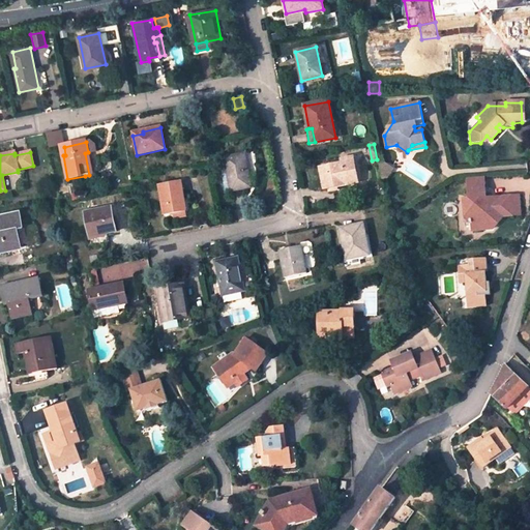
[(244,154),(225,158),(230,183),(223,185),(225,193),(248,187),(246,175),(248,175),(244,154)]
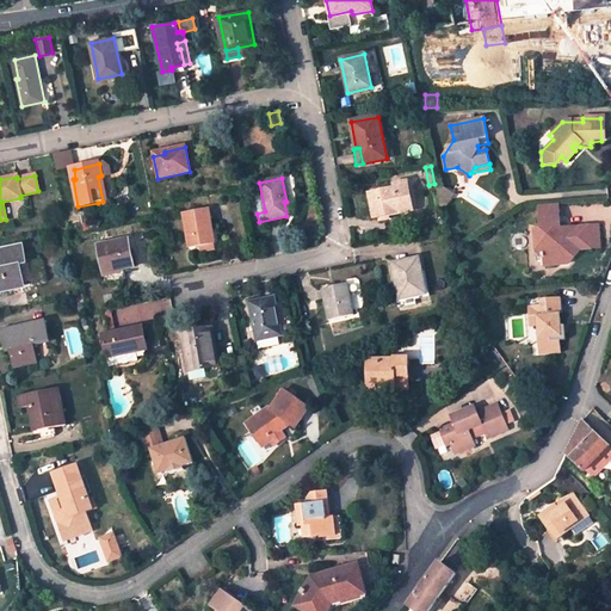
[(413,210),(407,180),(393,183),(394,187),(369,193),(375,221),(400,215),(400,214),(413,210)]
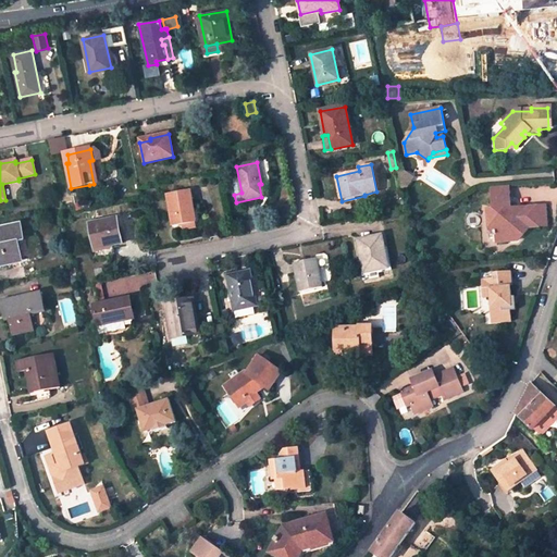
[(404,171),(398,172),(401,188),(410,175),(404,171)]
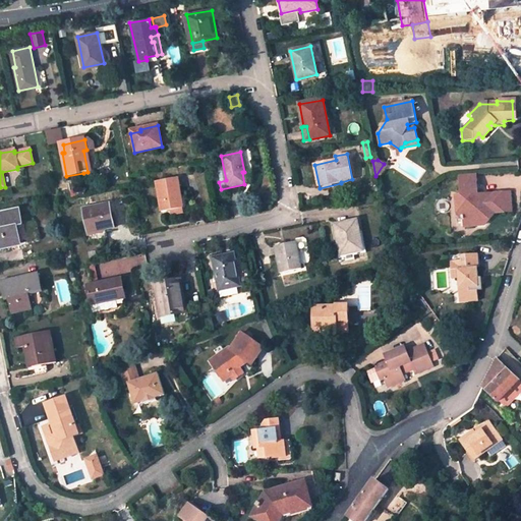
[(387,166),(384,164),(375,176),(380,176),(387,166)]
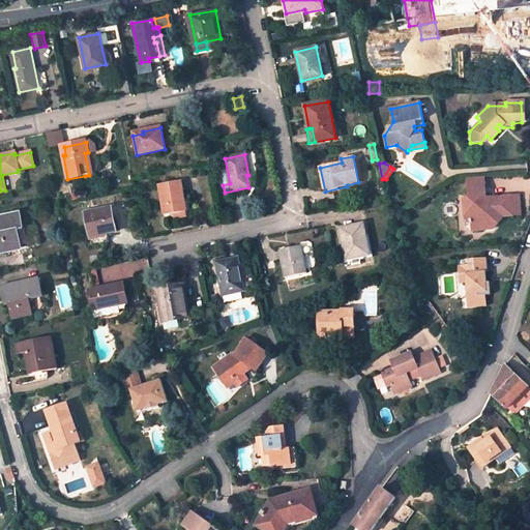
[(468,178),(469,188),(486,187),(484,177),(468,178)]
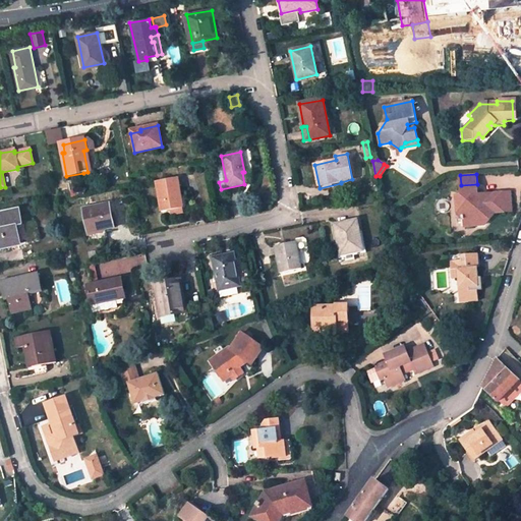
[(182,208),(177,178),(156,182),(161,212),(171,210),(180,208),(182,208)]
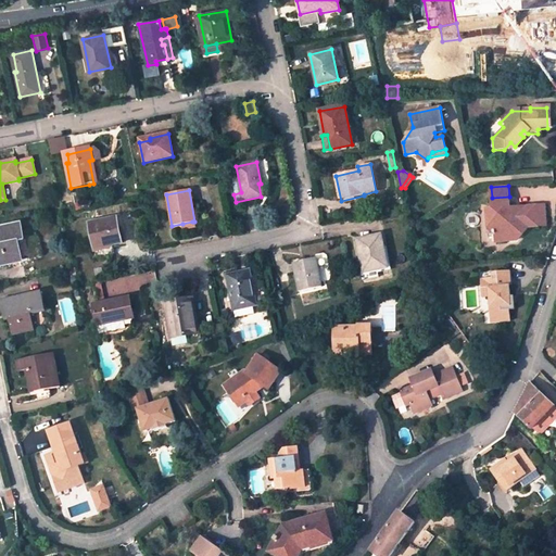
[(509,197),(492,198),(492,209),(487,210),(489,228),(494,232),(494,235),(495,235),(496,242),(507,241),(517,230),(522,235),(529,227),(539,227),(536,206),(520,207),(516,213),(510,213),(509,197)]
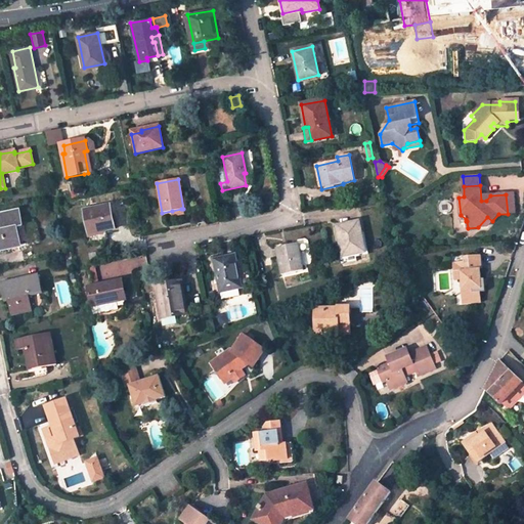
[(514,193),(506,194),(508,214),(516,213),(514,193)]
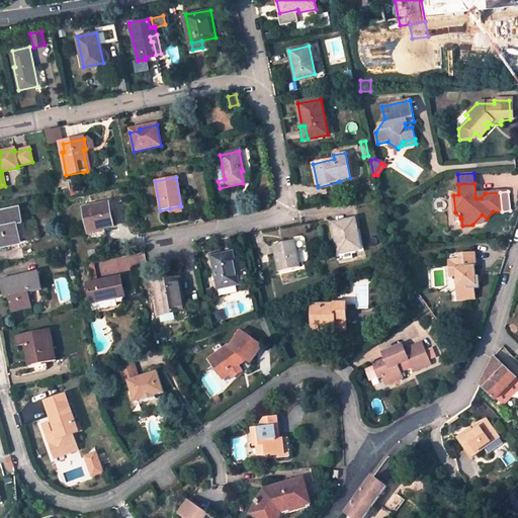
[(83,209),(89,240),(106,237),(104,229),(113,227),(108,204),(83,209)]
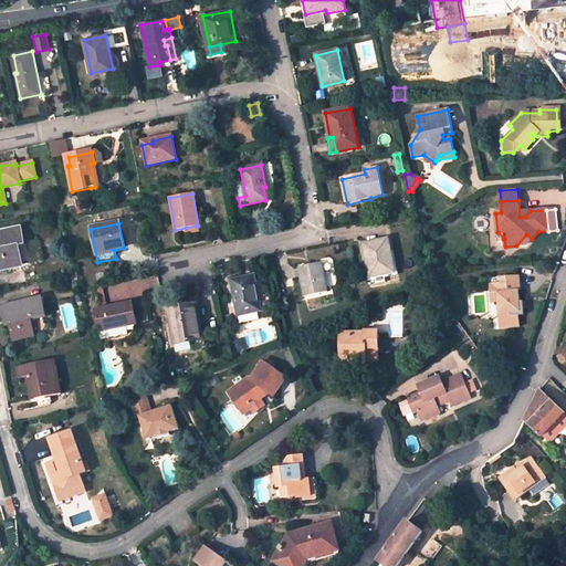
[(21,228),(0,231),(0,270),(28,264),(21,228)]
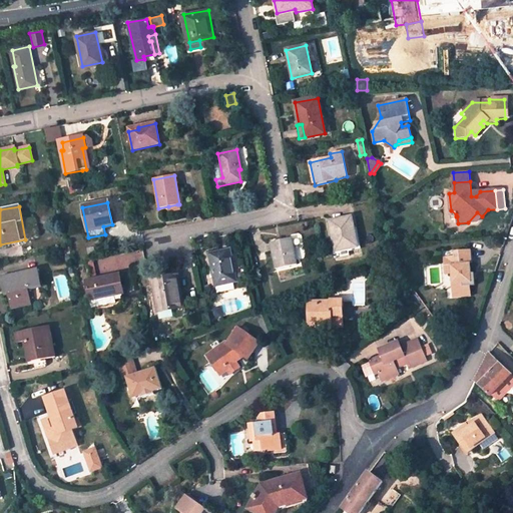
[(478,222),(482,216),(477,212),(468,222),(478,222)]
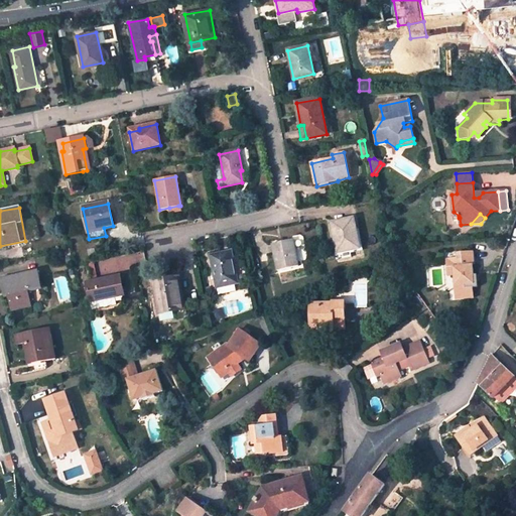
[(359,248),(353,219),(332,223),(338,252),(351,250),(359,248)]
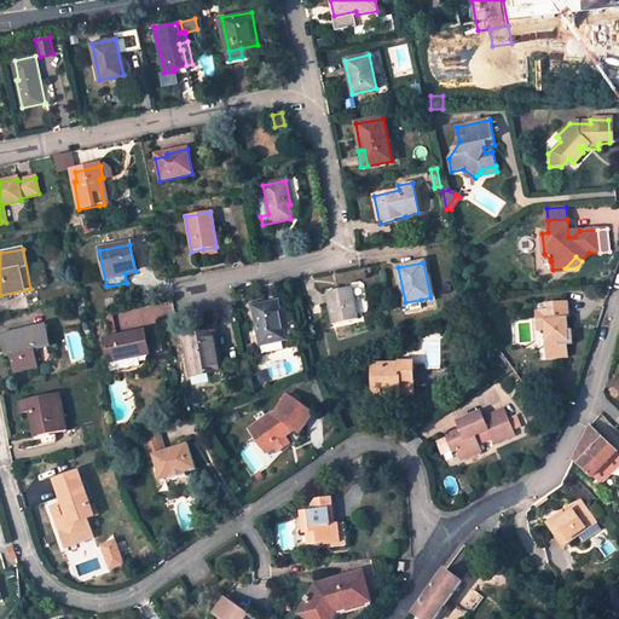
[(358,320),(352,288),(327,293),(333,324),(358,320)]
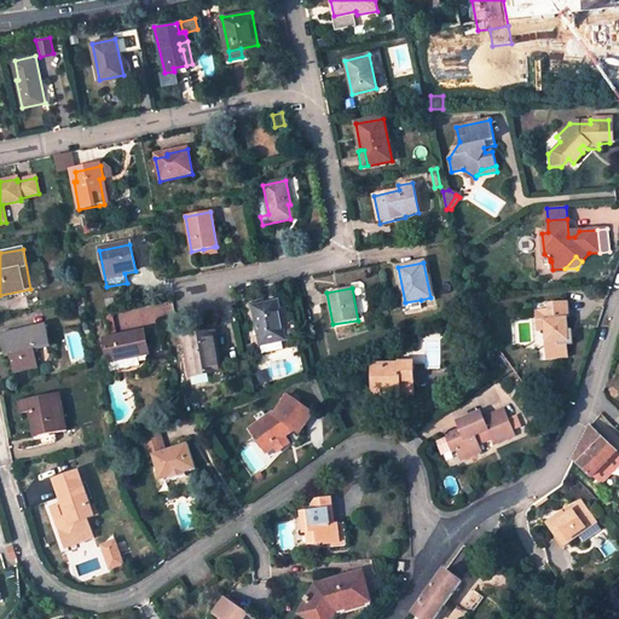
[(489,293),(474,294),(475,302),(490,301),(489,293)]
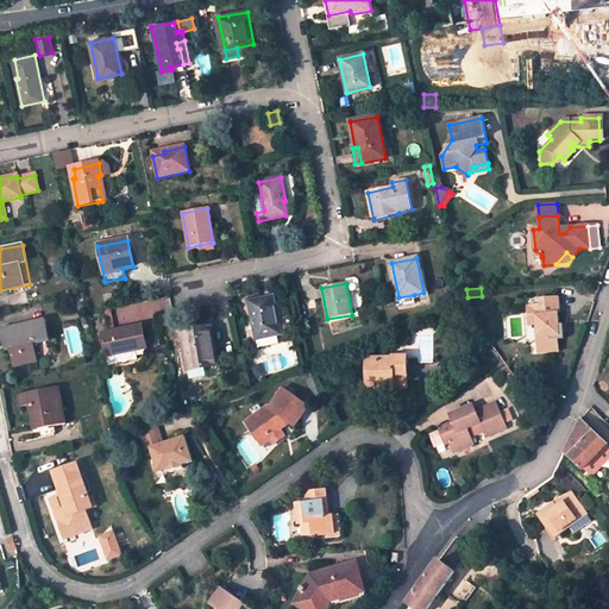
[(396,307),(415,303),(414,295),(399,297),(395,299),(396,307)]
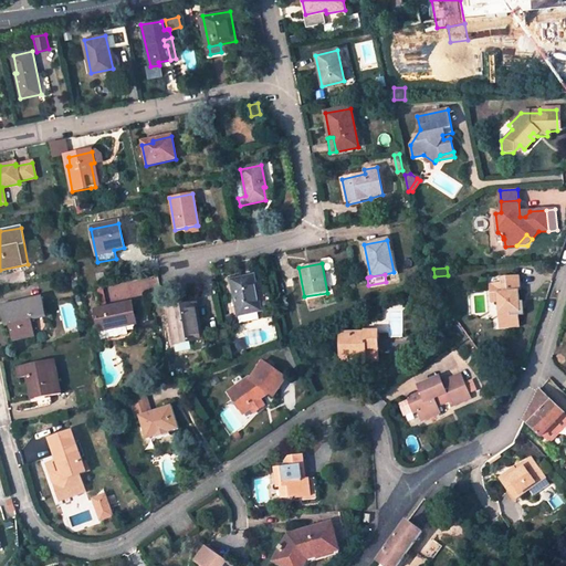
[(253,275),(231,281),(238,315),(259,311),(257,301),(259,301),(253,275)]
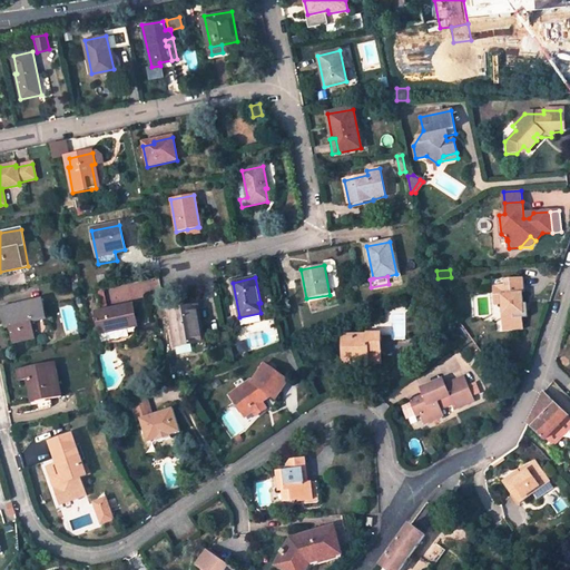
[(501,305),(503,332),(524,331),(523,320),(529,318),(528,311),(524,311),(523,304),(523,293),(520,293),(519,278),(504,279),(504,285),(493,286),(493,296),(500,295),(501,305)]
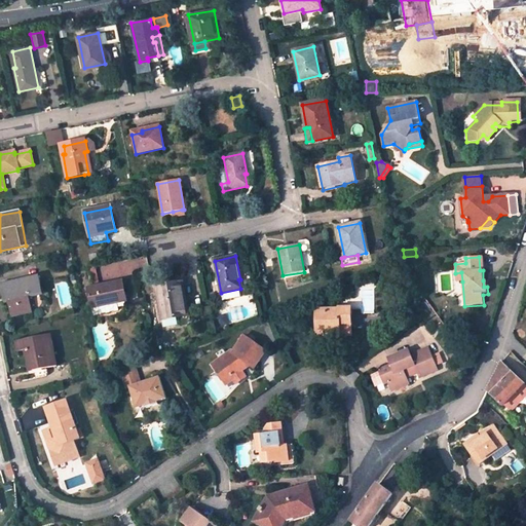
[(122,263),(124,271),(148,267),(146,259),(122,263)]
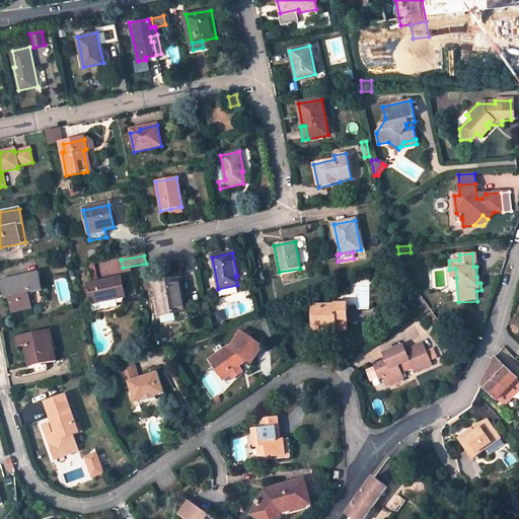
[(41,288),(38,274),(2,282),(4,295),(8,294),(9,298),(12,312),(30,307),(28,291),(41,288)]
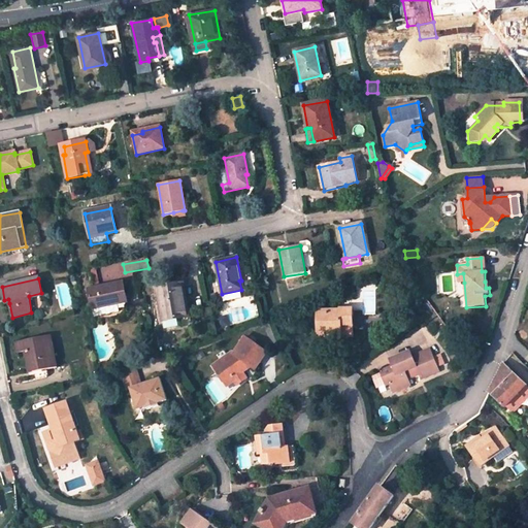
[(122,283),(87,290),(92,311),(100,309),(101,318),(119,314),(118,306),(126,304),(122,283)]
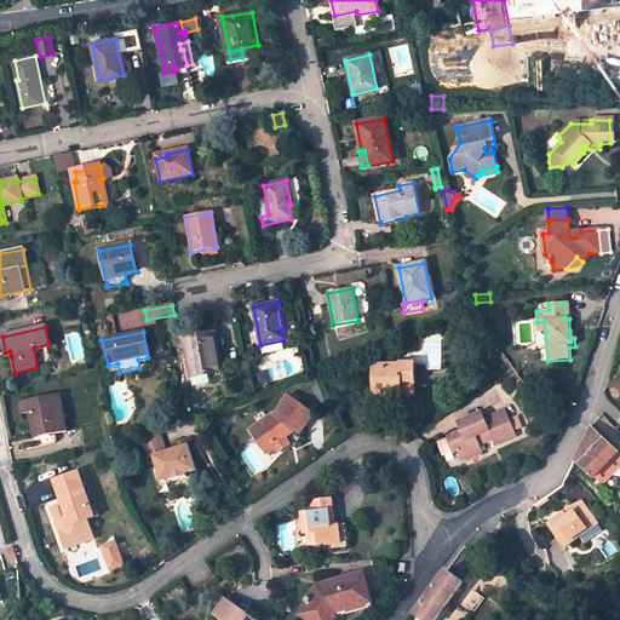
[(187,338),(196,385),(210,383),(208,374),(220,372),(213,333),(205,334),(201,336),(193,338),(187,338)]
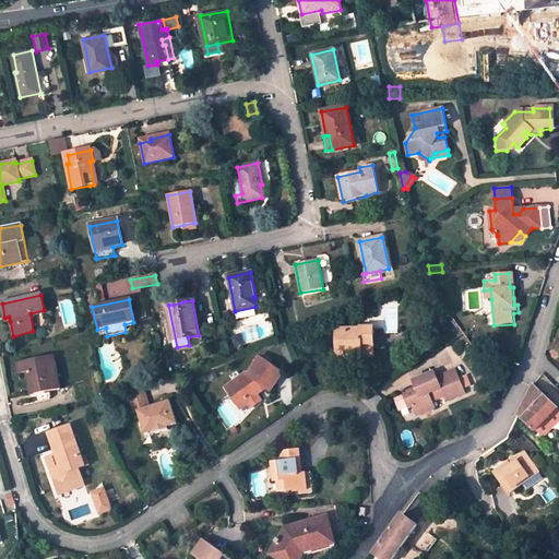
[(248,309),(235,311),(237,320),(250,317),(248,309)]
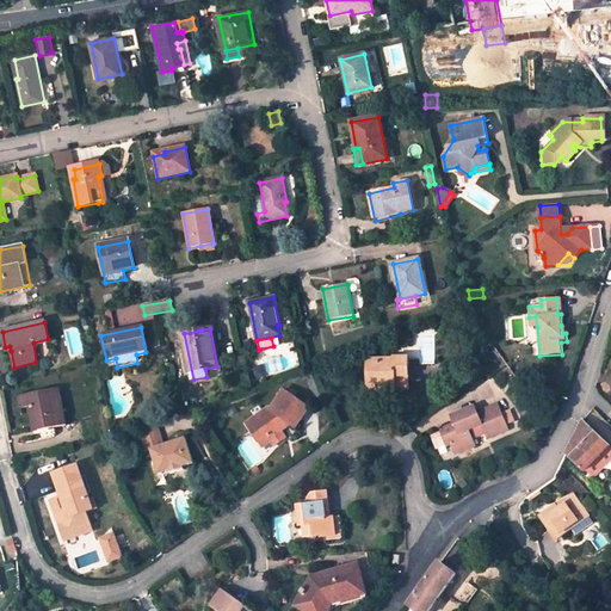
[(395,359),(369,360),(369,386),(394,386),(394,388),(408,389),(408,359),(419,359),(419,347),(395,347),(395,359)]
